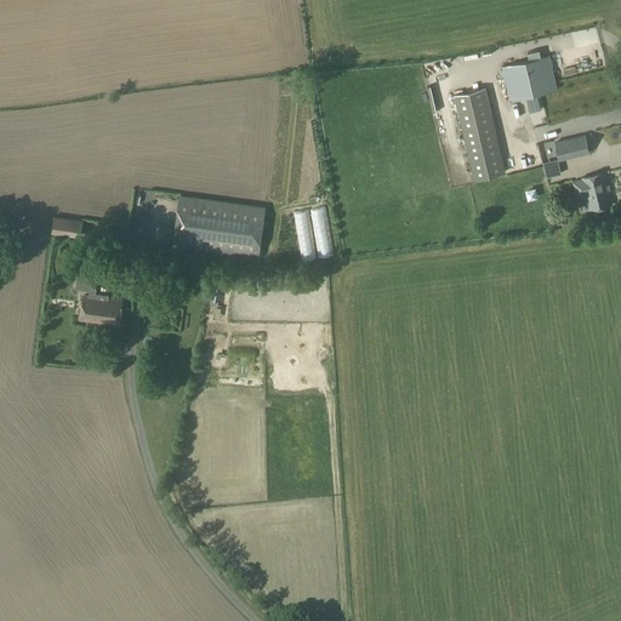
[(548,50),(560,49),(558,34),(534,36),(534,45),(547,44),(548,50)]
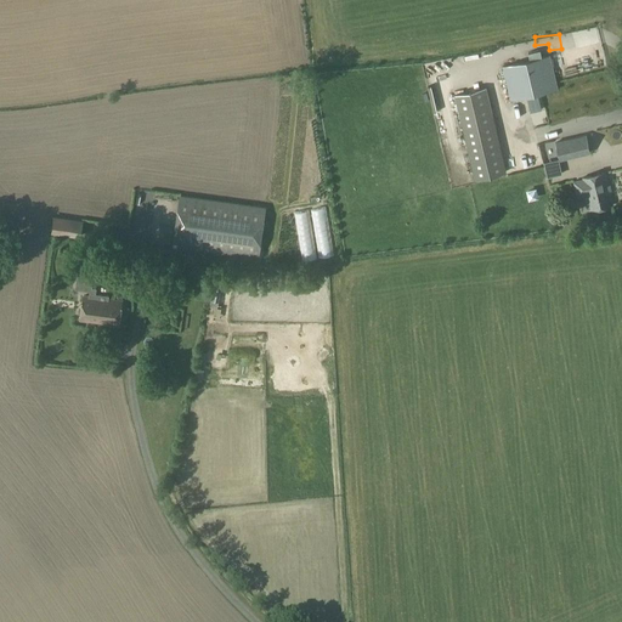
[(572,49),(591,152),(610,150),(609,142),(601,143),(584,46),(572,49)]
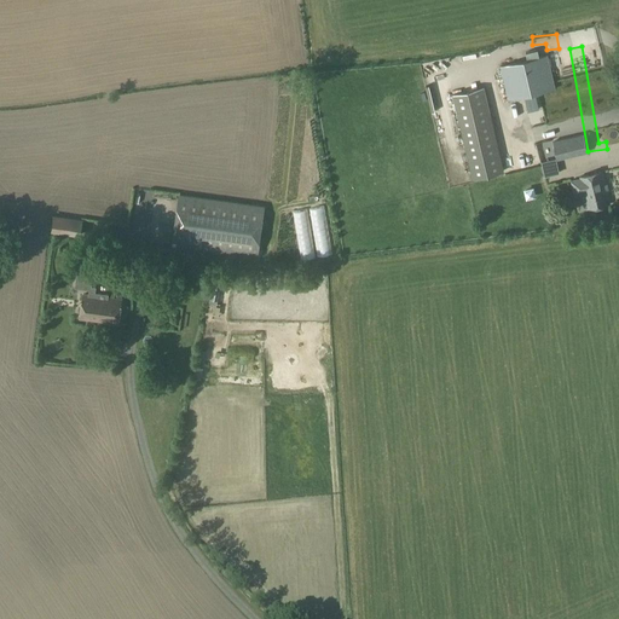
[(501,67),(508,100),(555,88),(548,55),(501,67)]
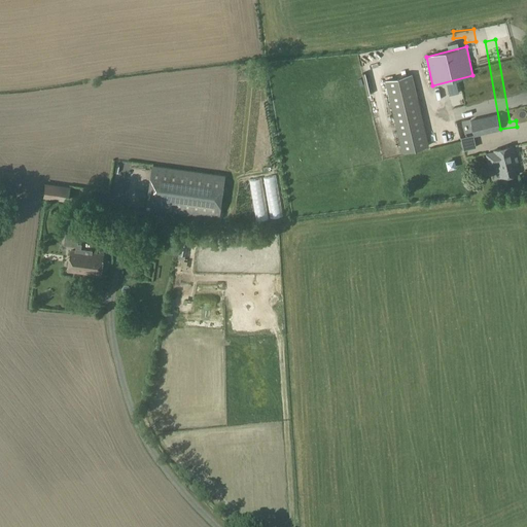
[(409,66),(370,75),(386,144),(414,138),(416,138),(416,137),(418,135),(420,134),(421,131),(422,129),(423,127),(423,126),(423,124),(423,123),(409,66)]
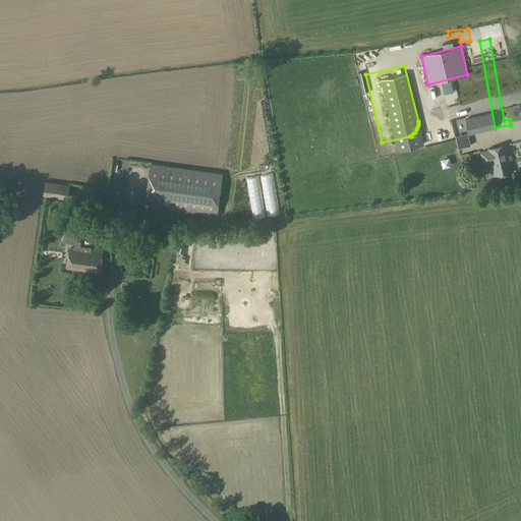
[(495,127),(490,113),(466,119),(469,133),(495,127)]
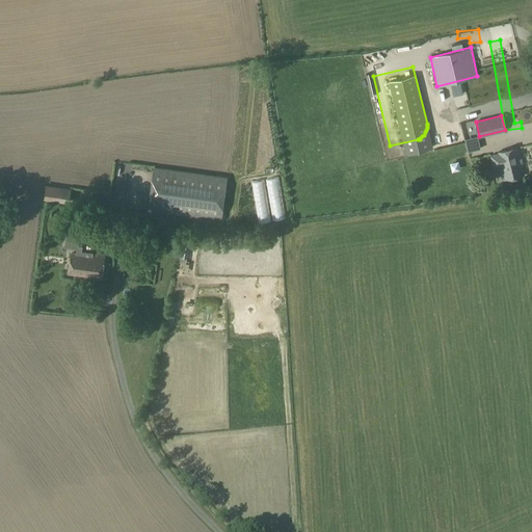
[(525,175),(517,148),(499,152),(499,154),(490,156),(494,167),(502,165),(503,171),(502,171),(501,173),(503,178),(504,179),(505,179),(505,180),(525,175)]
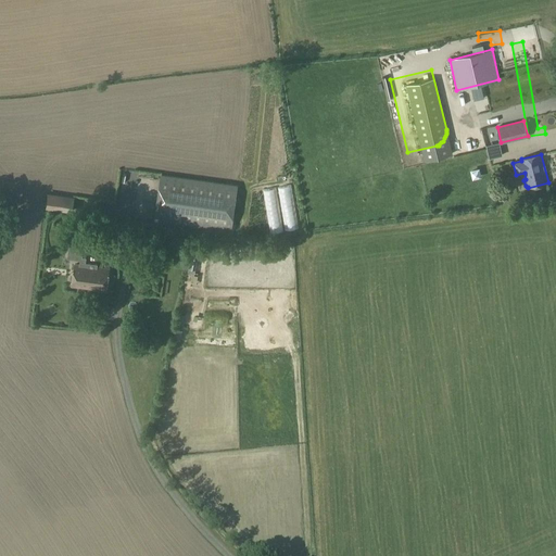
[(419,181),(428,182),(428,174),(420,173),(419,181)]
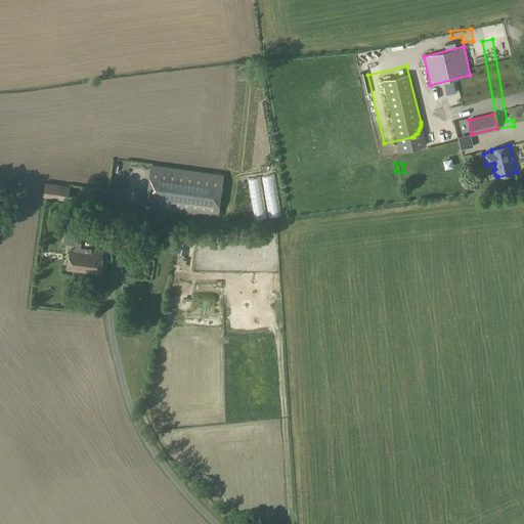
[(218,217),(224,175),(153,165),(147,208),(218,217)]
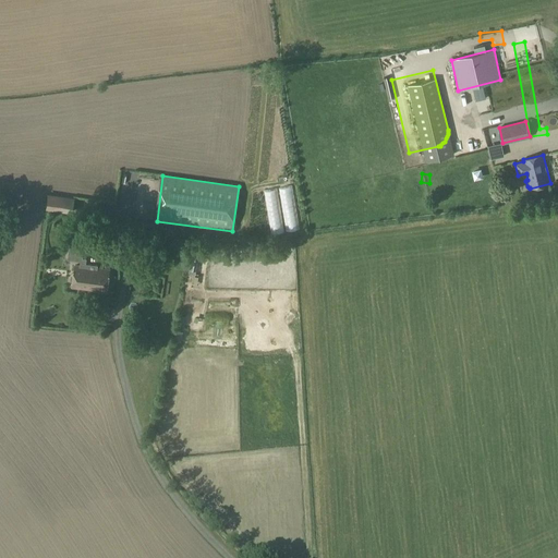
[(47,193),(45,208),(71,213),(73,196),(47,193)]
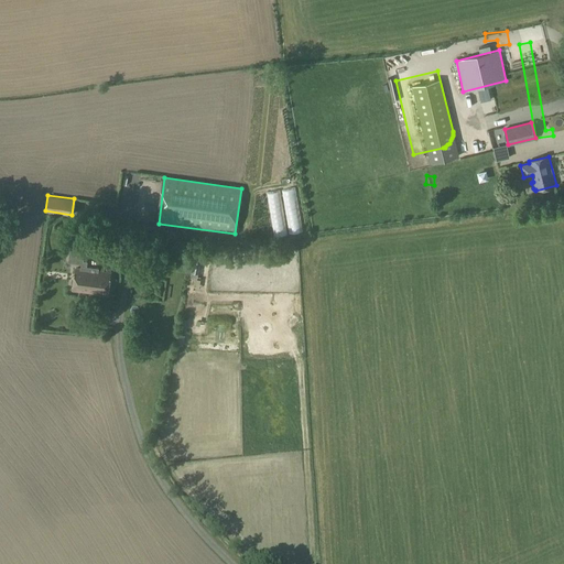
[(247,204),(245,214),(259,217),(261,207),(247,204)]
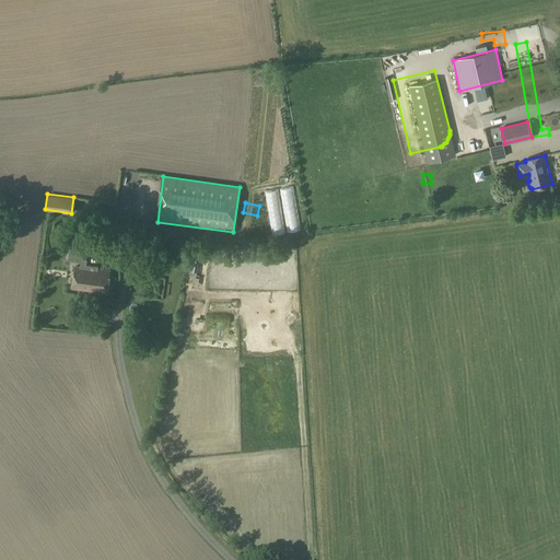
[(194,244),(189,268),(197,269),(197,270),(199,255),(209,256),(210,247),(194,244)]
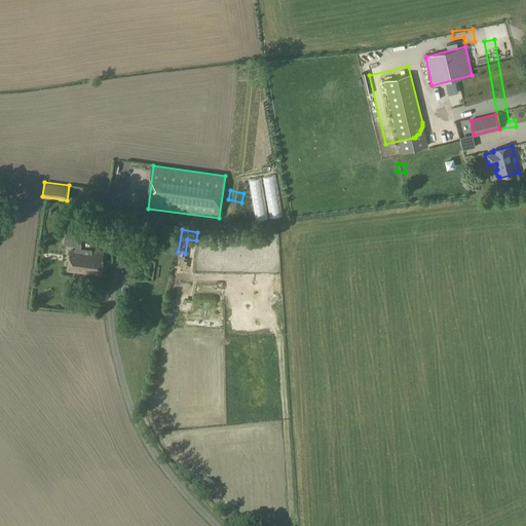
[(91,253),(92,251),(76,249),(76,251),(71,251),(68,270),(100,274),(103,255),(91,253)]
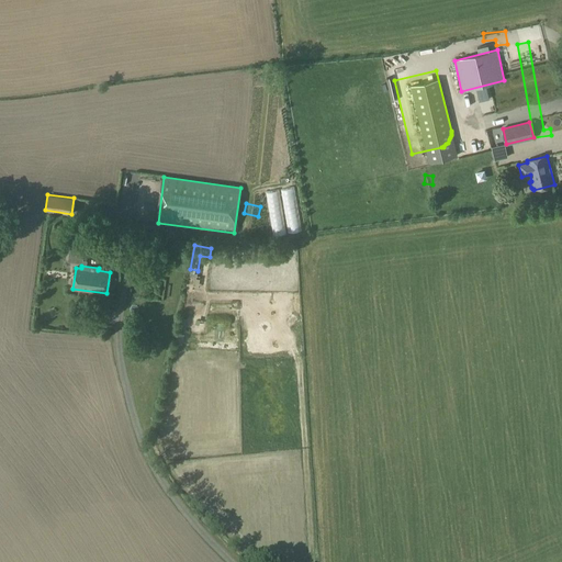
[(101,308),(100,322),(111,323),(112,310),(101,308)]
